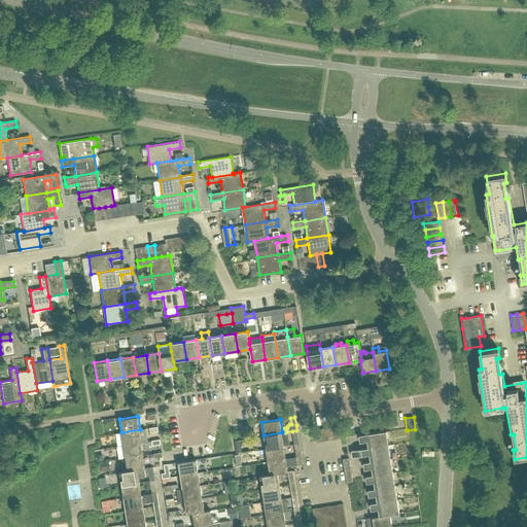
[(124,445),(142,443),(148,442),(146,428),(140,429),(121,432),(124,445)]
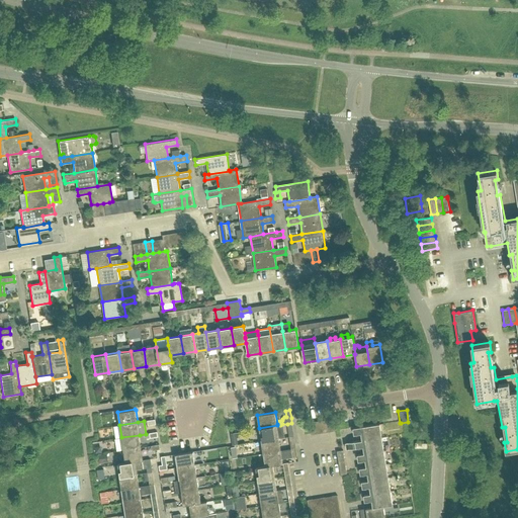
[(364,439),(348,442),(345,442),(346,449),(365,446),(366,452),(357,454),(358,461),(367,459),(368,466),(359,467),(360,475),(370,472),(371,480),(361,482),(362,488),(372,487),(373,493),(363,495),(364,501),(374,500),(375,506),(375,507),(383,505),(383,506),(393,504),(379,423),(352,427),(354,434),(363,432),(364,439)]
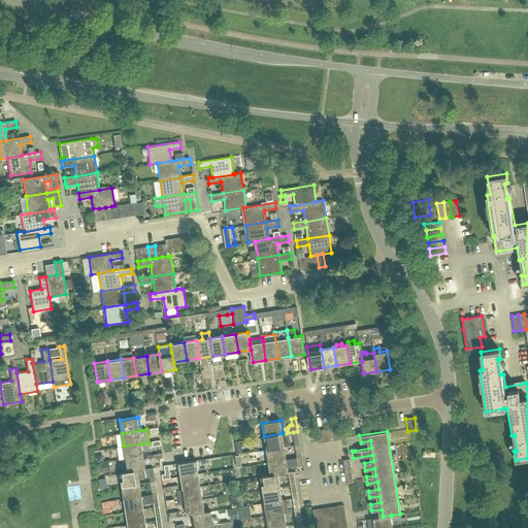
[(290,446),(288,432),(286,433),(286,432),(283,432),(283,433),(264,436),(266,449),(285,447),(290,446)]
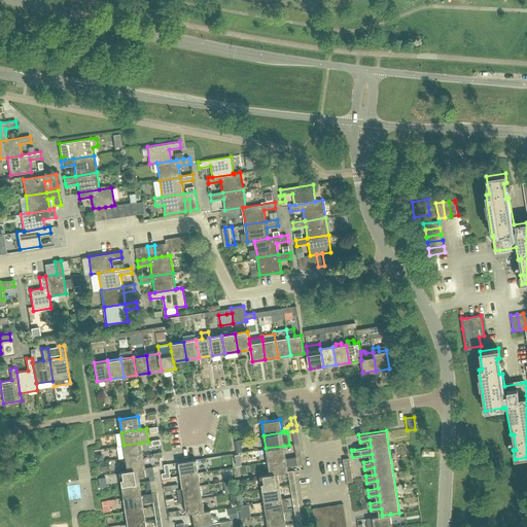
[(237,464),(245,464),(244,440),(236,440),(237,464)]
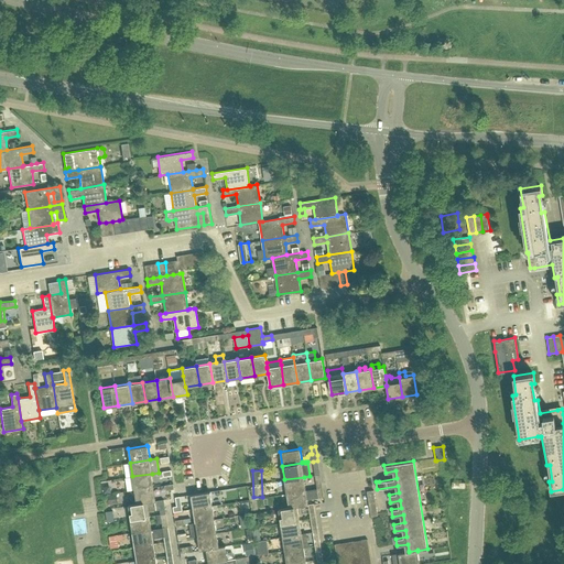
[(134,490),(154,487),(152,474),(132,476),(134,490)]
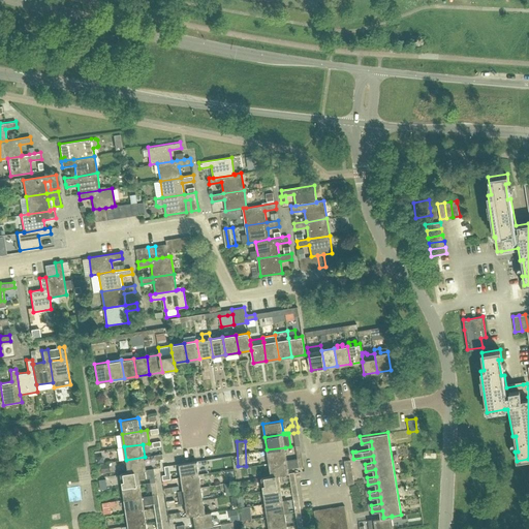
[(287,460),(285,447),(267,449),(269,463),(287,460)]
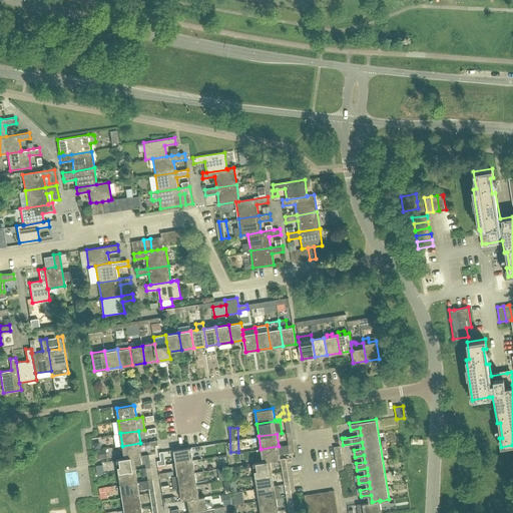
[(134,456),(134,457),(142,456),(142,455),(140,443),(122,446),(124,458),(134,456)]
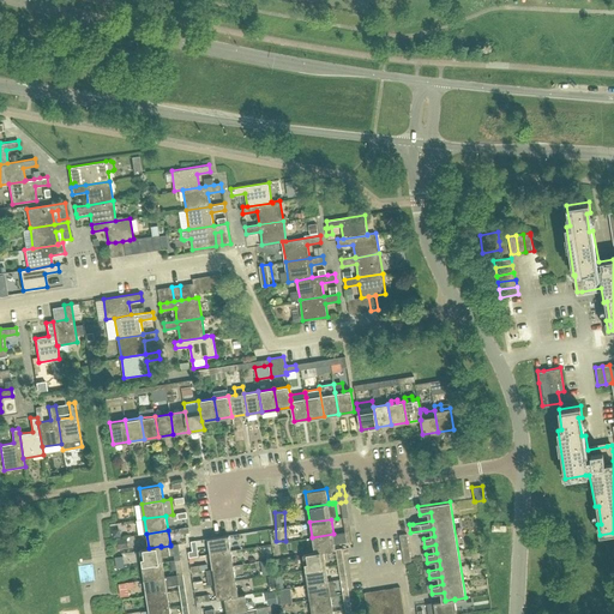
[(347,541),(345,531),(333,534),(312,537),(314,552),(324,551),(336,549),(335,543),(347,541)]
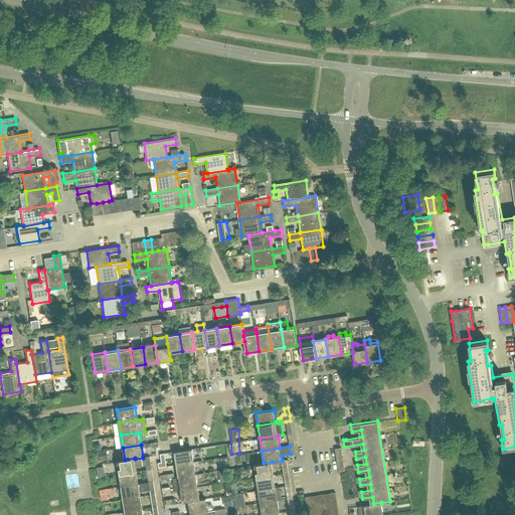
[(336,449),(335,449),(337,461),(343,460),(341,448),(336,449)]
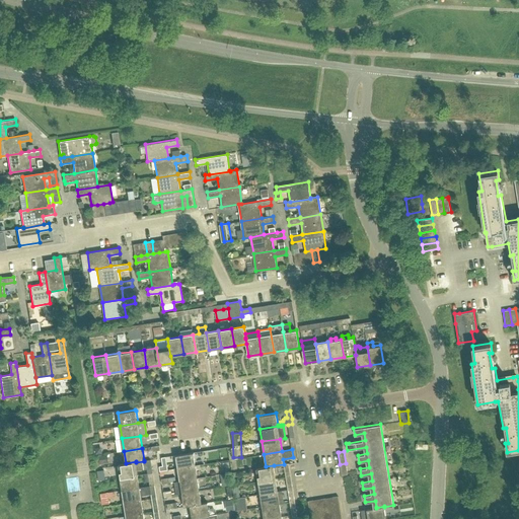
[(177,467),(195,465),(193,452),(175,455),(177,467)]
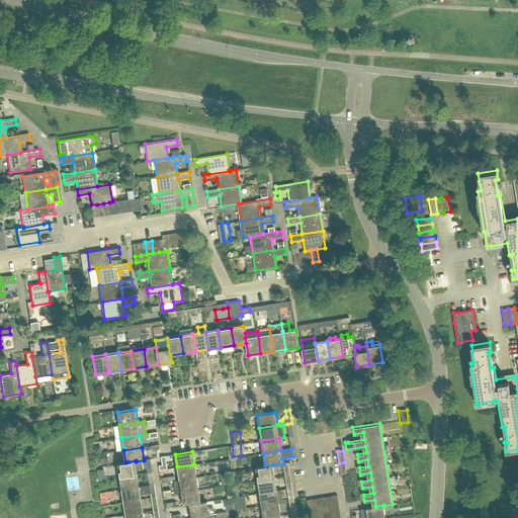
[(117,463),(119,477),(138,473),(137,468),(143,467),(143,468),(147,467),(145,459),(144,459),(144,460),(136,461),(136,460),(125,462),(117,463)]
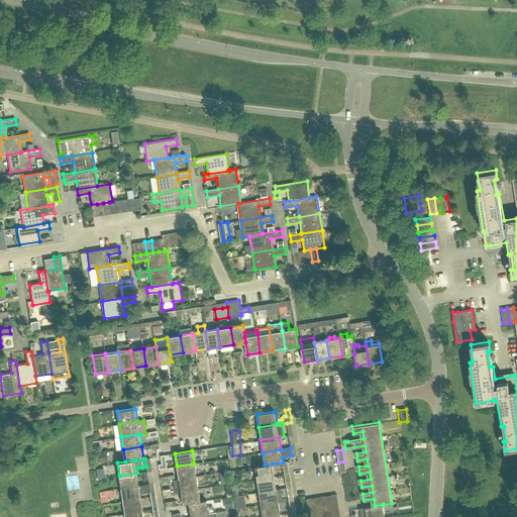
[(346,473),(345,470),(344,461),(338,462),(339,474),(340,474),(346,473)]
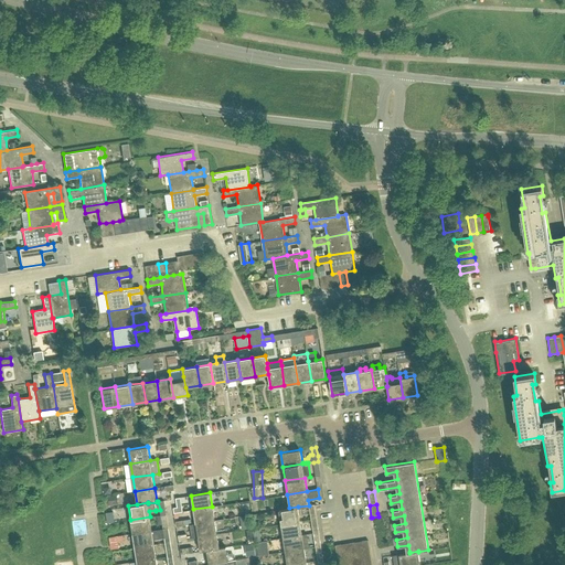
[(195,523),(214,520),(212,507),(193,509),(195,523)]
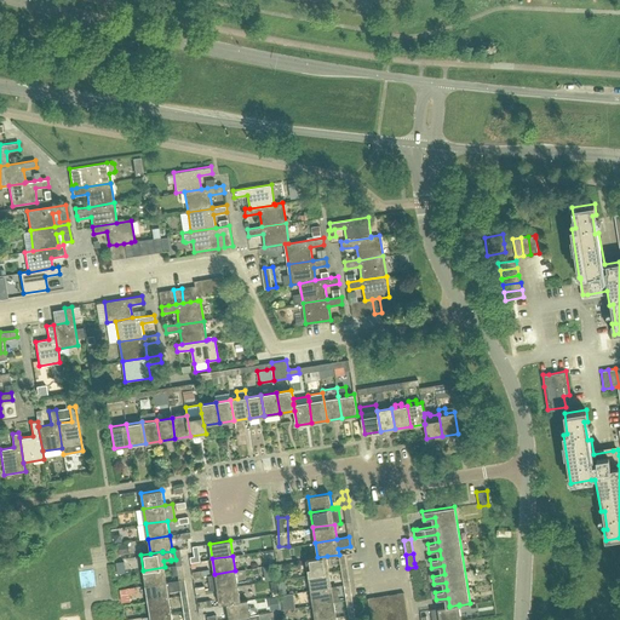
[(329,572),(327,556),(317,557),(305,560),(308,575),(329,572)]
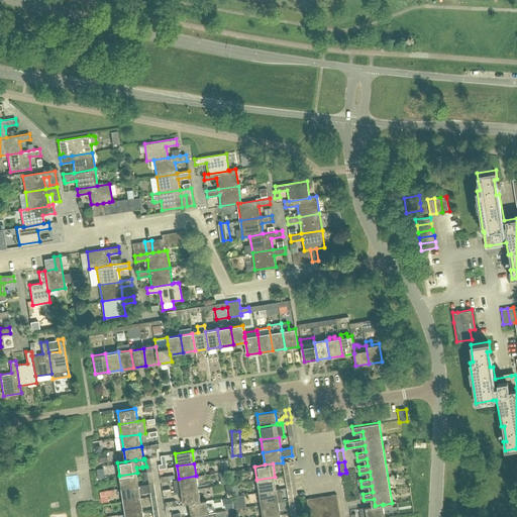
[(144,480),(148,480),(153,479),(151,471),(143,472),(144,480)]
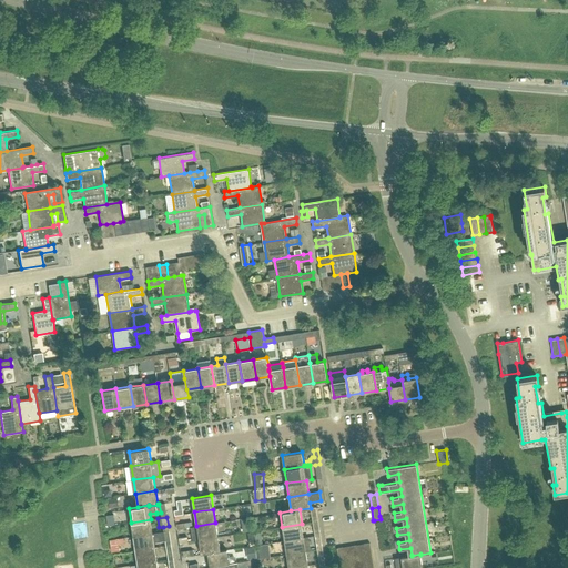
[(133,537),(153,534),(151,519),(131,523),(133,537)]
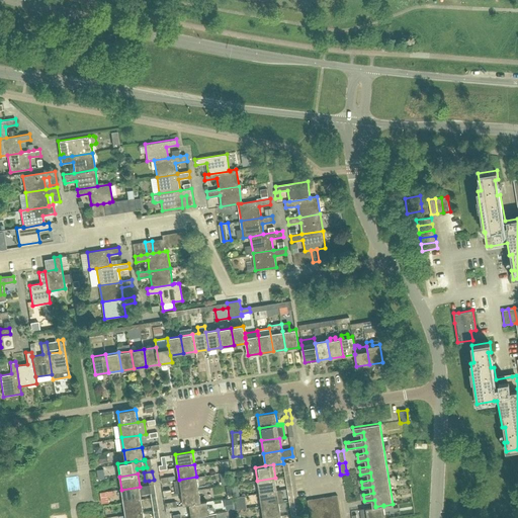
[(181,492),(198,490),(196,477),(179,480),(173,481),(175,493),(181,492)]
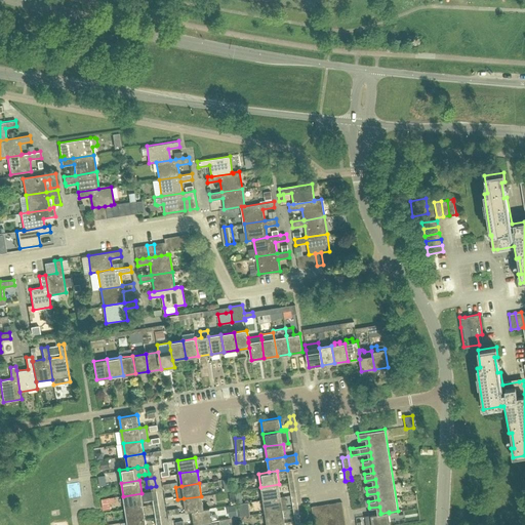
[(263,499),(281,496),(279,484),(260,487),(263,499)]
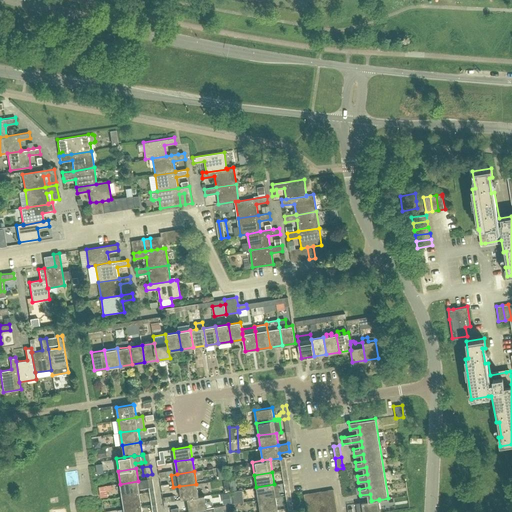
[(226,479),(228,491),(238,489),(236,477),(226,479)]
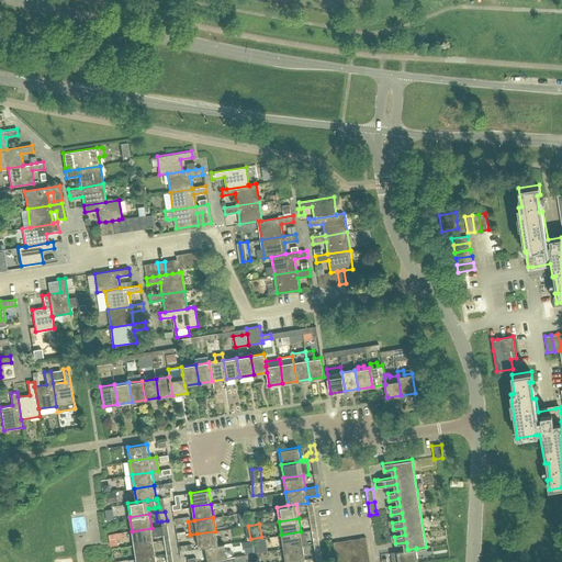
[(167,525),(152,528),(132,531),(134,544),(154,541),(153,537),(169,534),(167,525)]
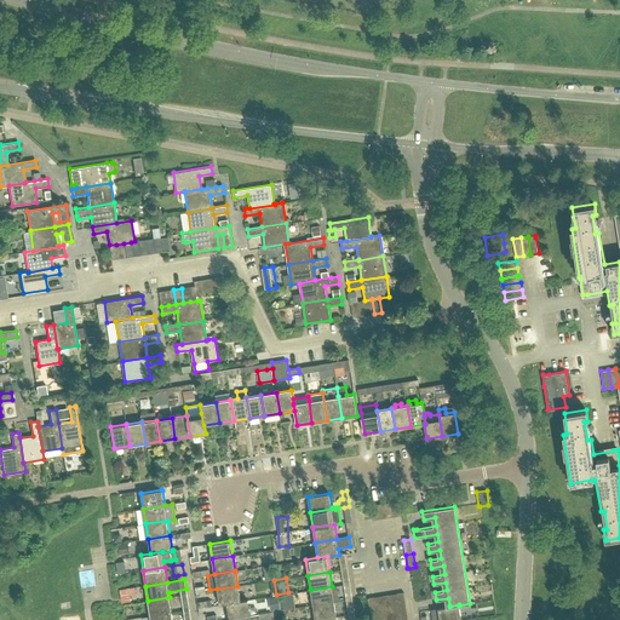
[(132,592),(138,592),(138,586),(122,587),(124,601),(132,600),(132,592)]
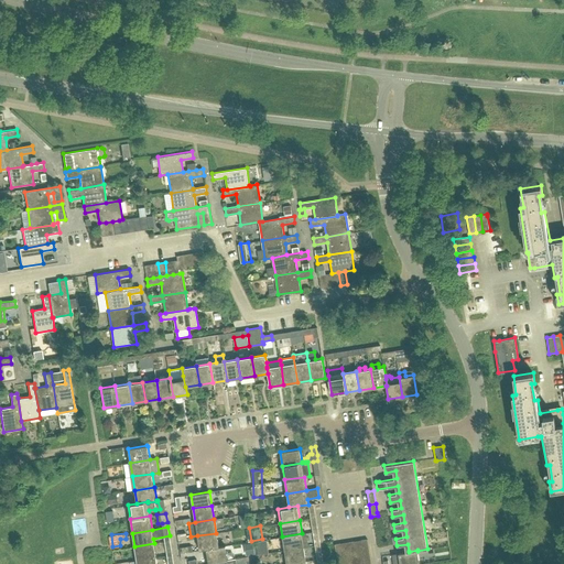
[(218,546),(216,533),(197,535),(199,550),(206,549),(218,546)]
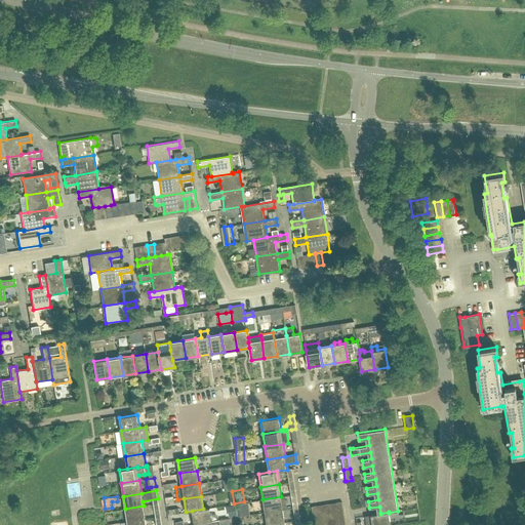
[(281,496),(263,499),(265,513),(283,510),(286,509),(284,496),(281,496)]
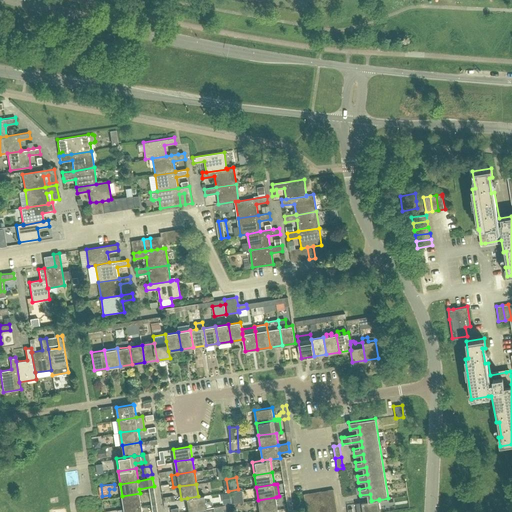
[(252,500),(249,489),(244,490),(247,501),(252,500)]
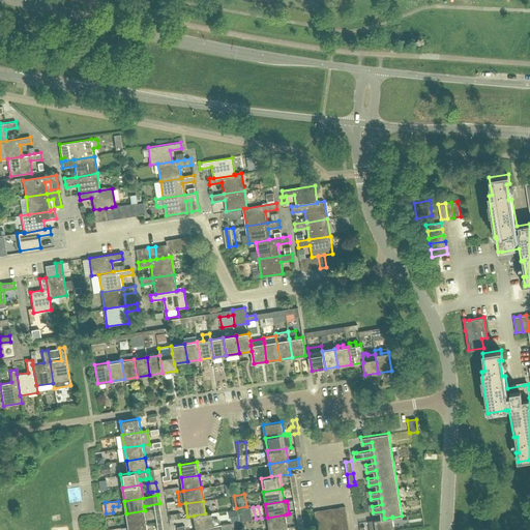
[(128,526),(147,523),(145,510),(126,513),(128,526)]
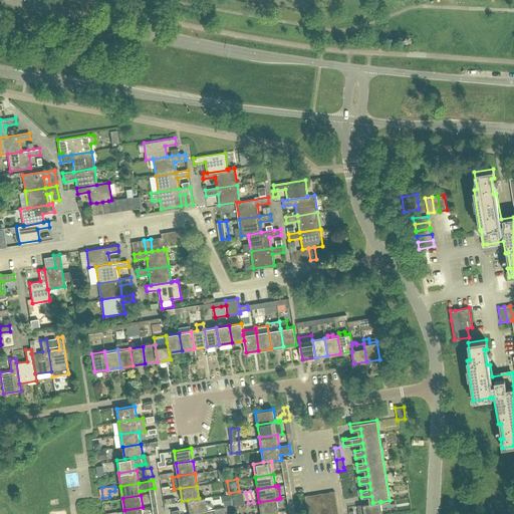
[(190,513),(208,510),(205,497),(199,498),(188,500),(190,513)]
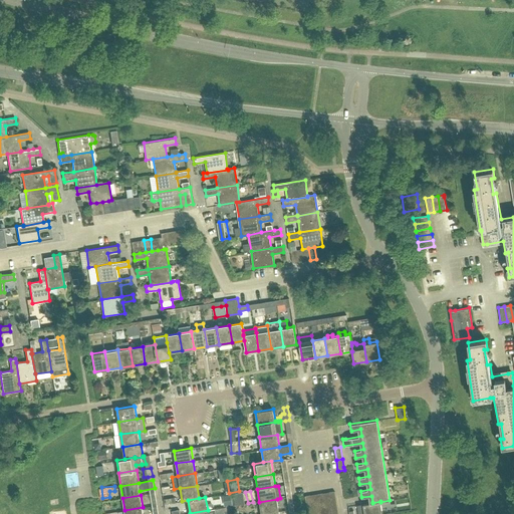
[(261,513),(279,511),(277,499),(259,502),(261,513)]
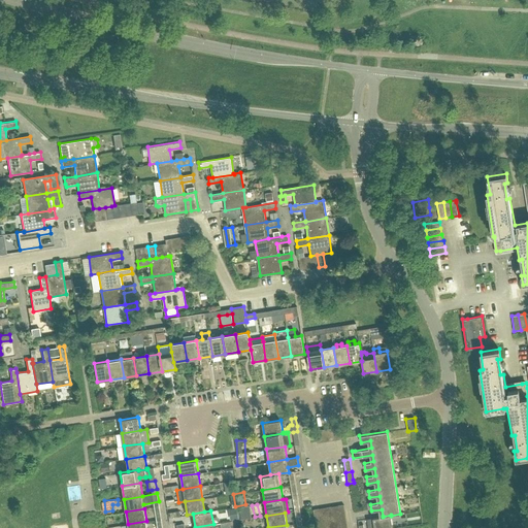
[(392,527),(391,516),(391,515),(383,517),(383,516),(372,518),(368,519),(369,527),(392,527)]
